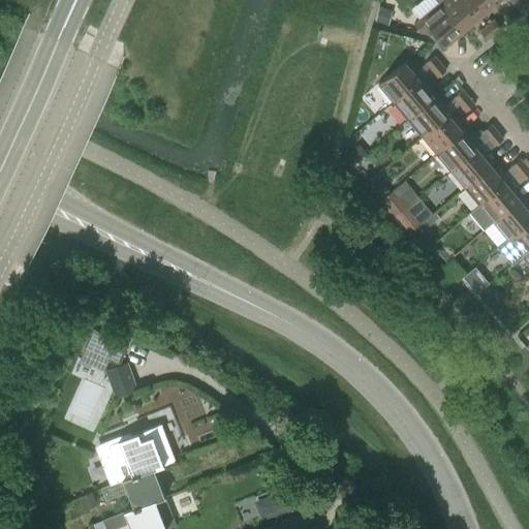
[(463,32),(480,18),(465,0),(435,0),(438,3),(439,3),(463,32)]
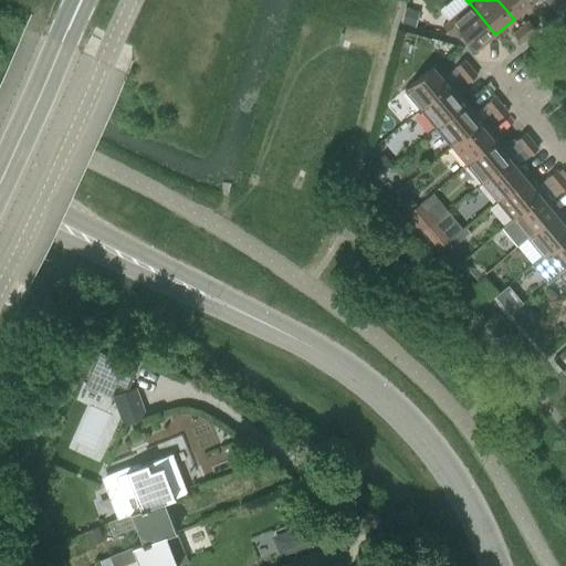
[(498,0),(514,19),(532,3),(528,0),(498,0)]
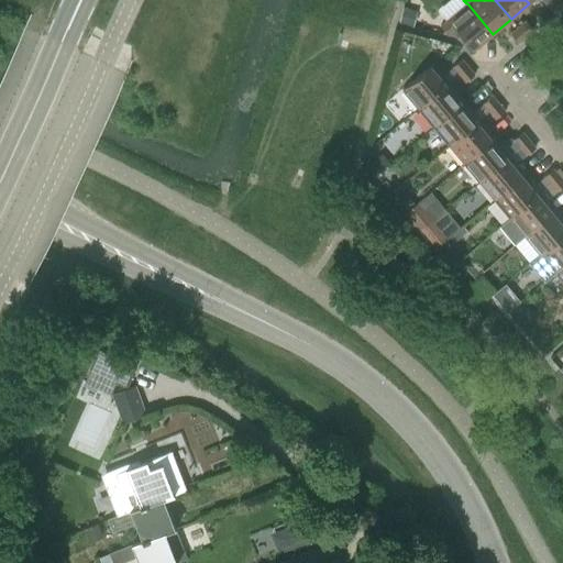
[(541,0),(547,6),(548,4),(554,12),(562,6),(556,0),(526,0),(529,3),(533,0),(541,0)]
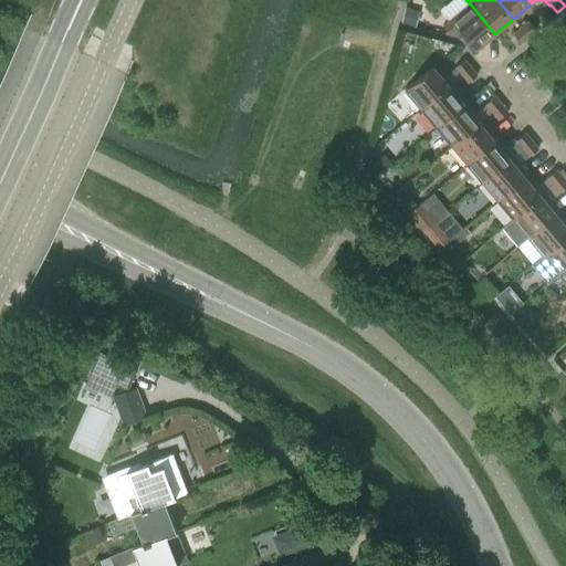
[(477,50),(495,34),(470,3),(469,3),(442,25),(450,34),(458,28),(477,50)]
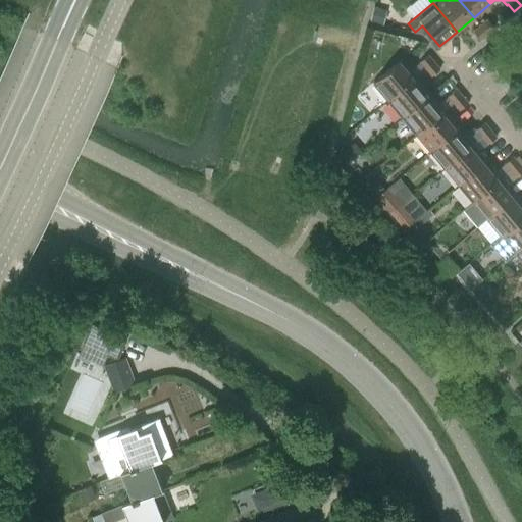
[(487,20),(480,25),(487,34),(493,28),(487,20)]
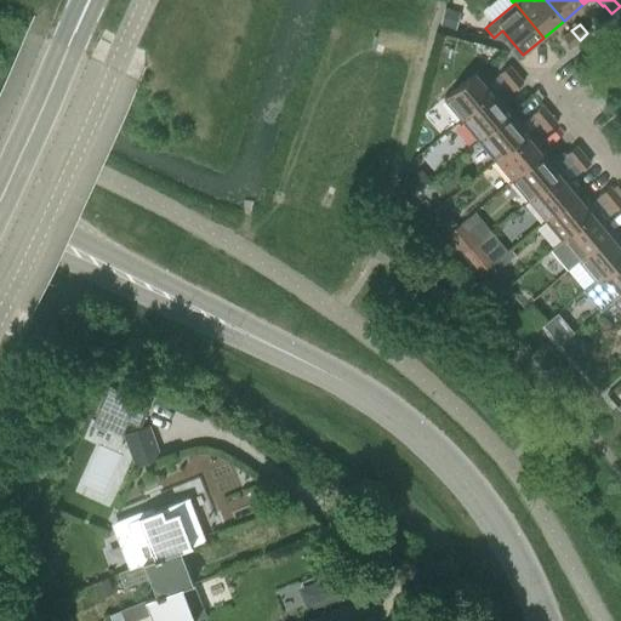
[(571,46),(580,40),(571,30),(564,38),(571,46)]
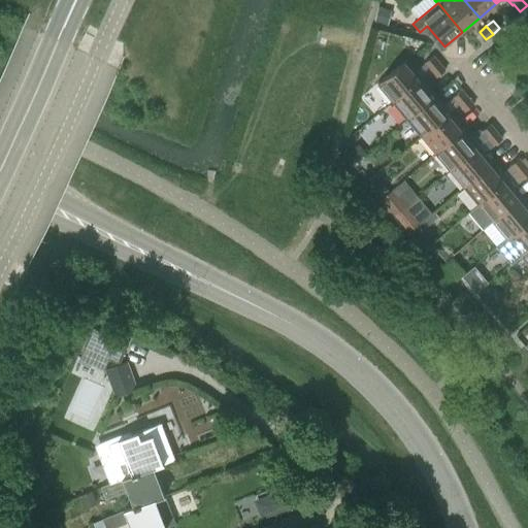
[(425,63),(431,70),(438,63),(432,56),(425,63)]
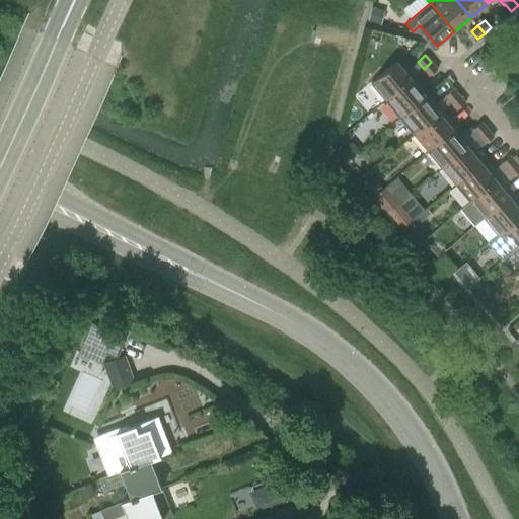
[(371,83),(385,100),(414,77),(399,59),(371,83)]
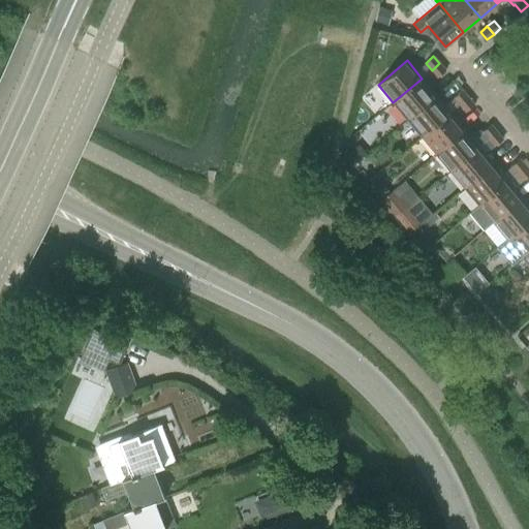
[(445,70),(439,63),(432,70),(437,78),(445,70)]
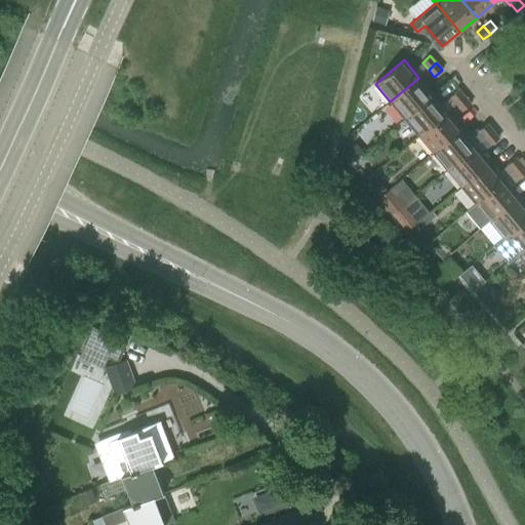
[(390,102),(404,119),(433,94),(418,78),(390,102)]
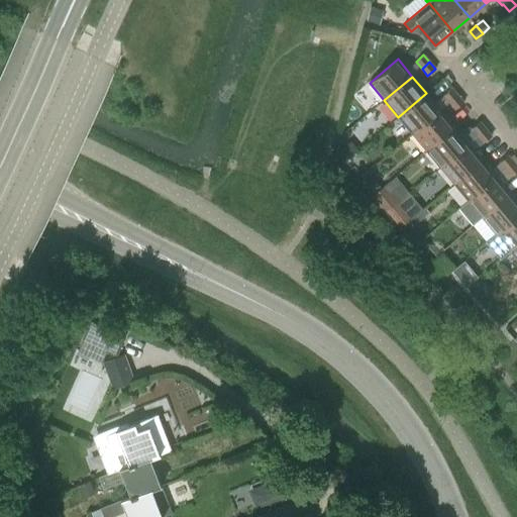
[(444,95),(450,102),(457,96),(451,89),(444,95)]
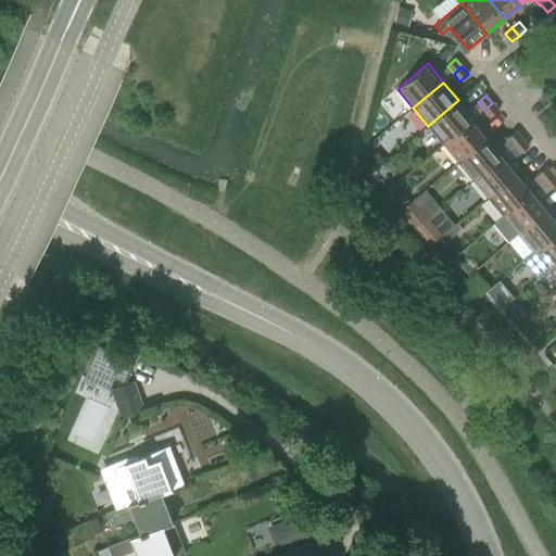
[(474,118),(458,100),(428,126),(443,143),(474,118)]
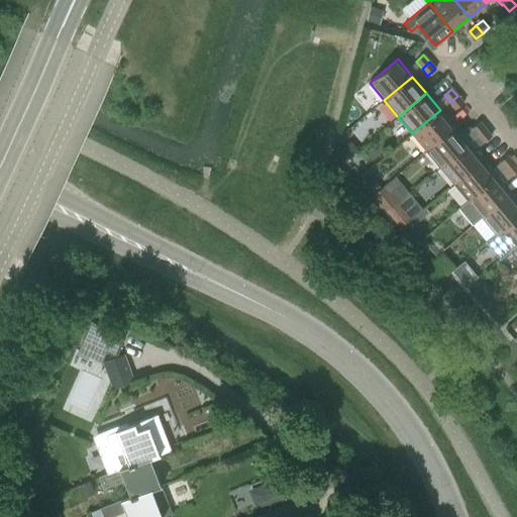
[(463,103),(457,96),(450,102),(455,109),(463,103)]
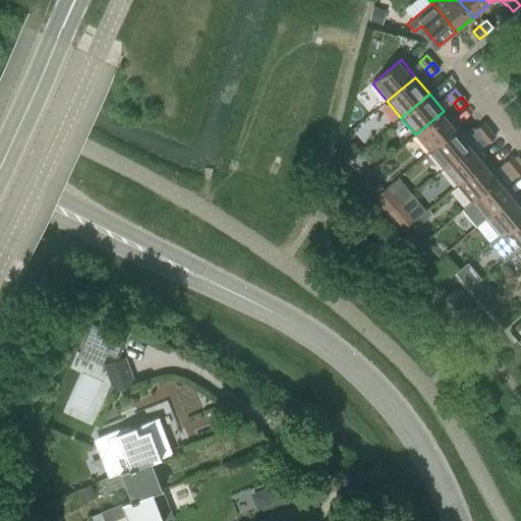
[(415,134),(429,152),(458,128),(444,111),(415,134)]
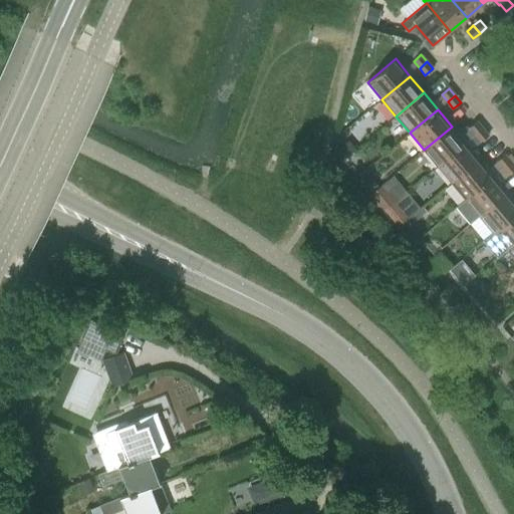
[(466,143),(475,135),(475,136),(483,129),(477,121),(460,137),(452,126),(424,150),(438,167),(466,143)]
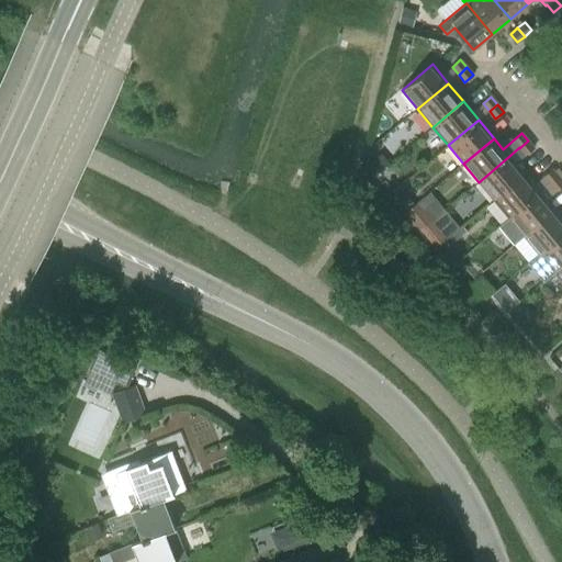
[(535,148),(528,141),(519,148),(526,155),(535,148)]
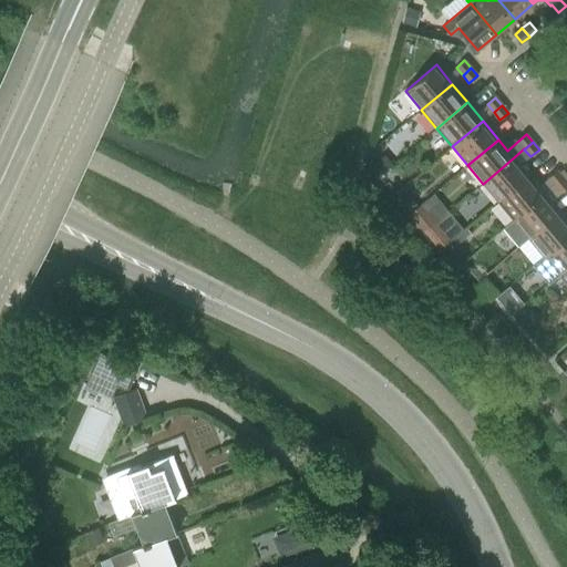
[(483,184),(498,202),(529,176),(514,157),(483,184)]
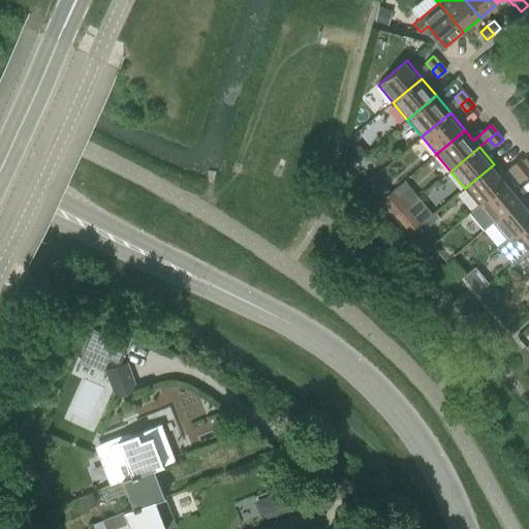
[(511,166),(518,174),(526,166),(520,160),(511,166)]
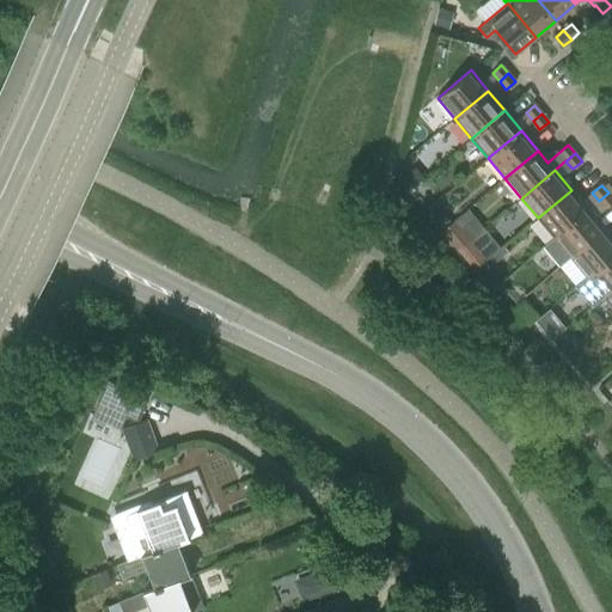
[(538,218),(555,238),(588,210),(571,190),(538,218)]
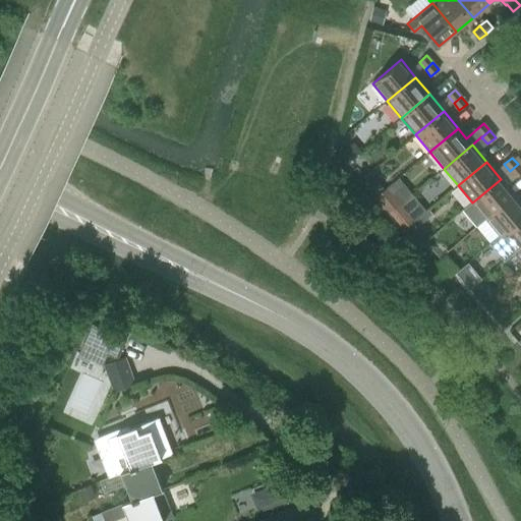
[(520,172),(520,168),(518,164),(510,171),(515,178),(520,172)]
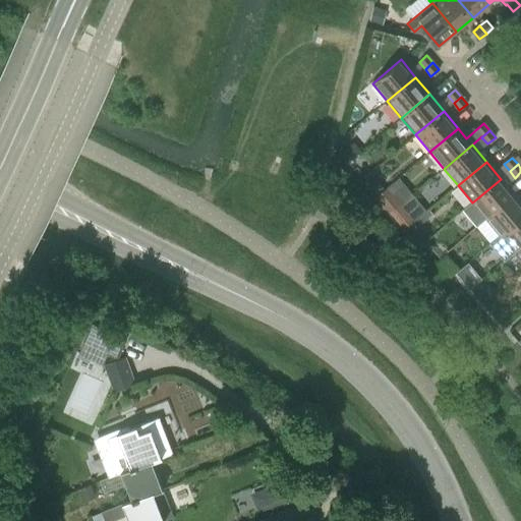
[(472,203),(485,219),(514,195),(501,179),(472,203)]
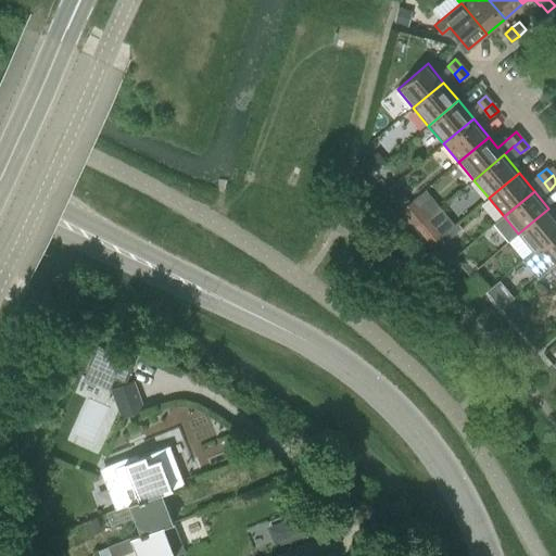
[(402,209),(417,227),(427,219),(412,200),(402,209)]
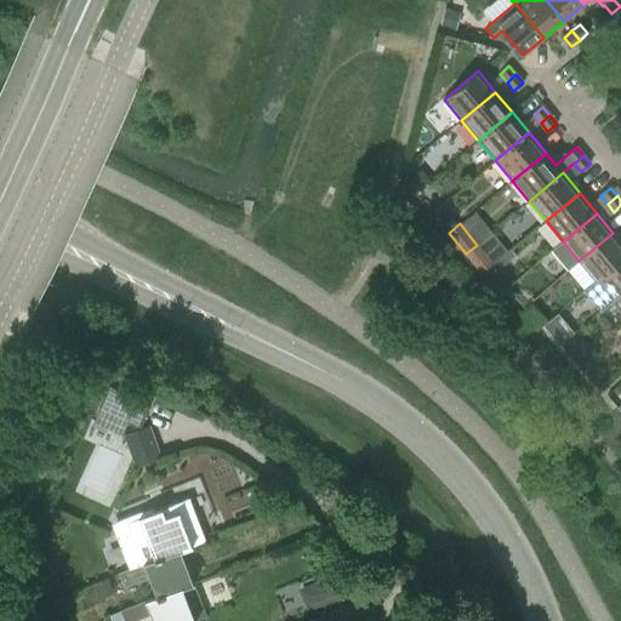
[(620,260),(620,241),(613,233),(579,261),(597,281),(620,260)]
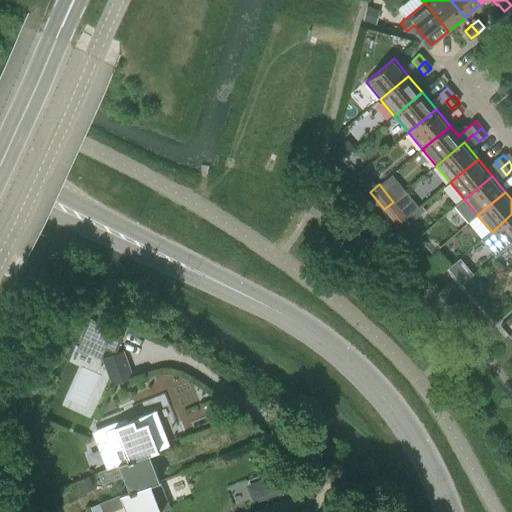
[(393,202),(384,209),(392,220),(402,212),(393,202)]
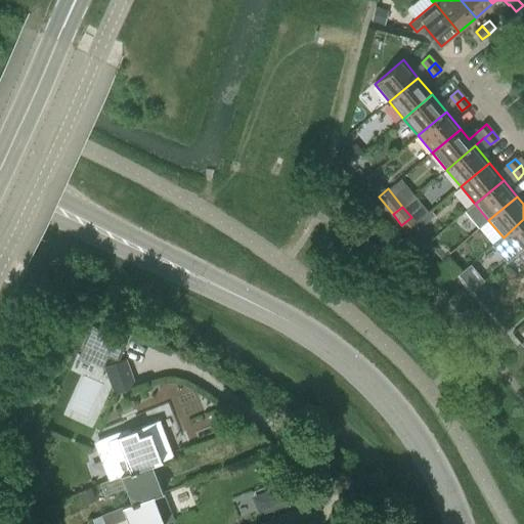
[(435,217),(430,211),(418,221),(423,227),(435,217)]
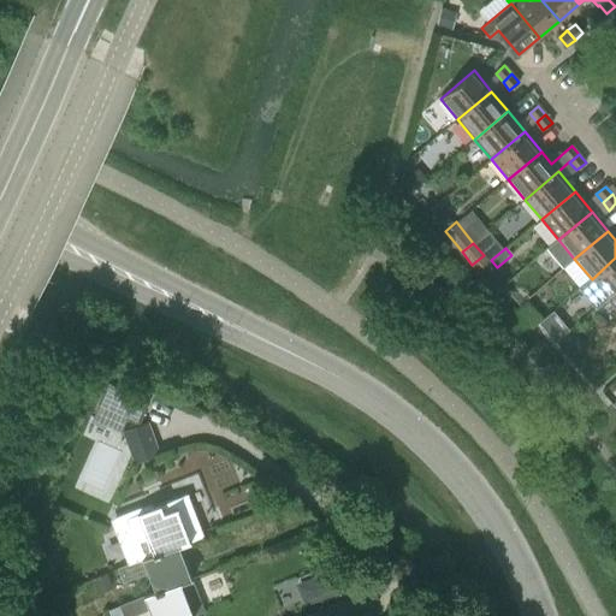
[(615,258),(592,279),(608,298),(615,291),(615,258)]
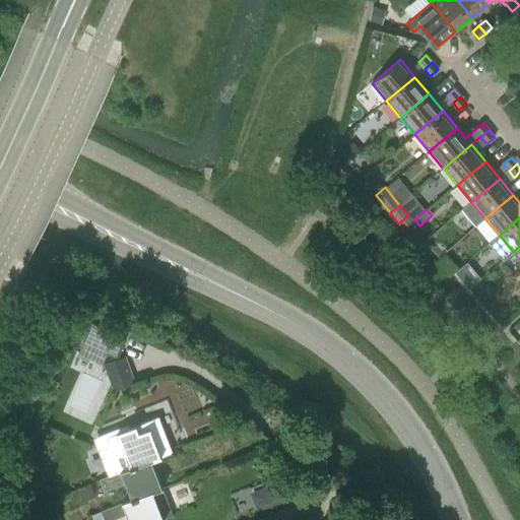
[(481,305),(482,305),(490,298),(482,289),(474,297),(481,305)]
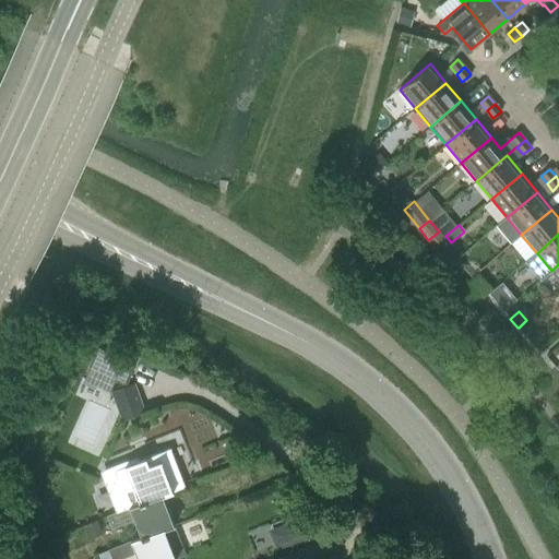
[(90,369),(126,385),(134,365),(98,348),(90,369)]
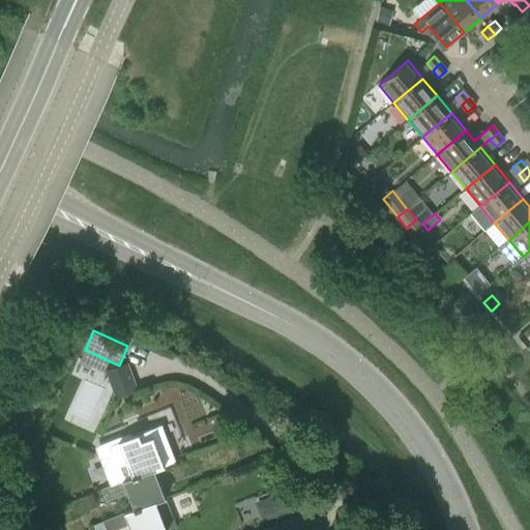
[(127,363),(105,372),(116,399),(138,390),(127,363)]
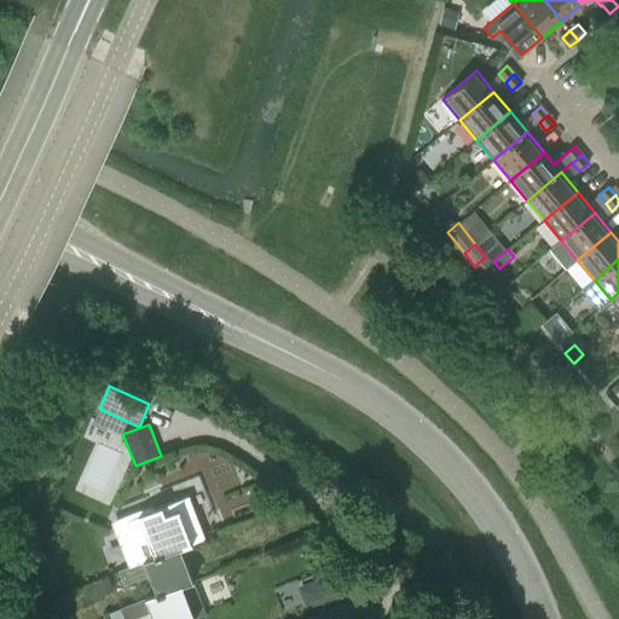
[(189,496),(162,507),(127,521),(129,530),(116,534),(122,548),(129,567),(131,566),(180,548),(181,549),(206,539),(189,496)]
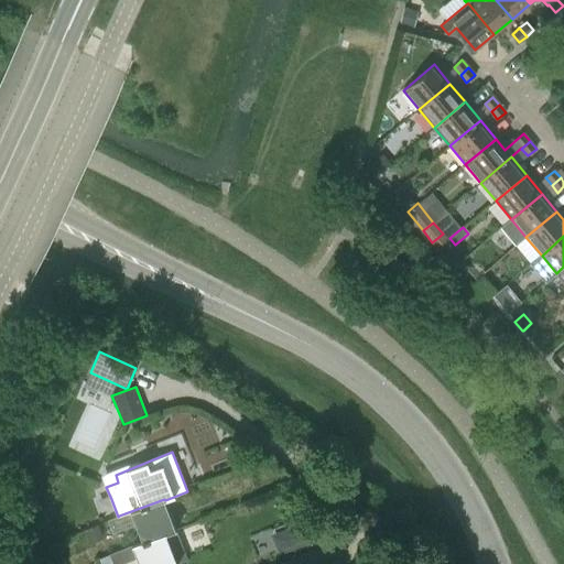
[(136,524),(143,541),(148,541),(165,533),(166,534),(176,531),(165,500),(164,499),(119,516),(118,517),(108,520),(112,533),(136,524)]
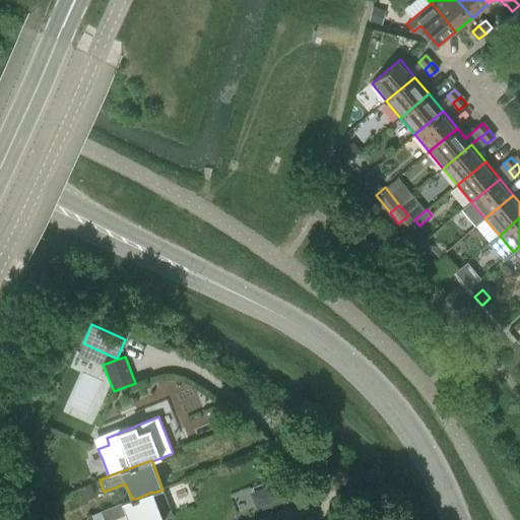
[(164,489),(163,490),(153,493),(152,492),(136,499),(132,499),(101,511),(105,519),(111,519),(126,514),(127,519),(164,519),(174,516),(164,489)]
